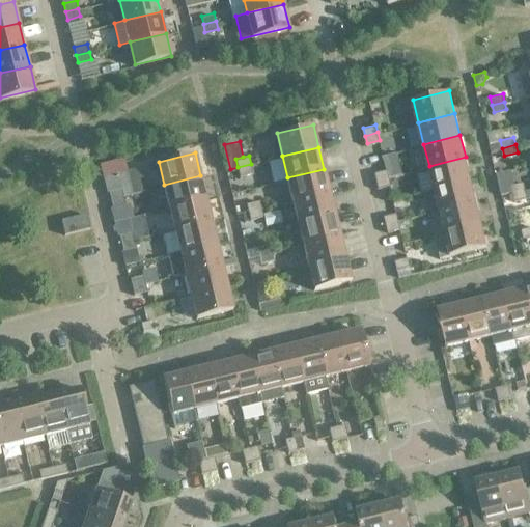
[(471,178),(466,157),(429,166),(435,188),(471,178)]
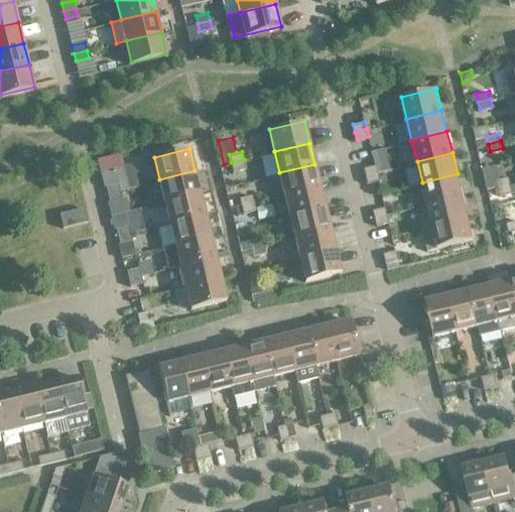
[(246,166),(244,159),(231,162),(233,169),(246,166)]
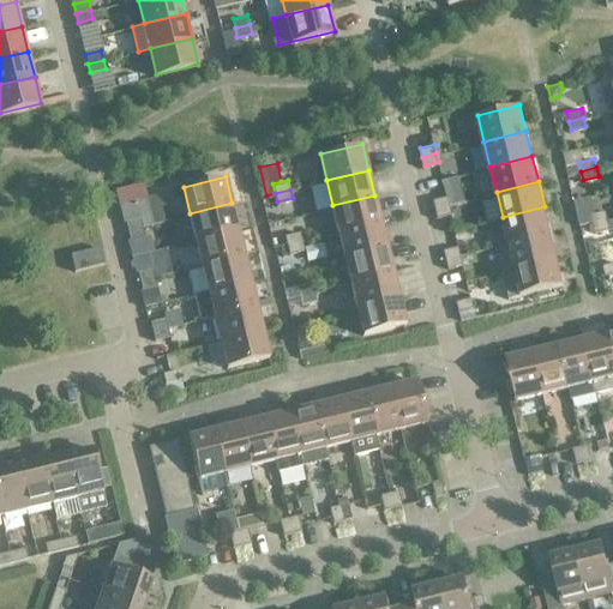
[(154,193),(145,194),(151,223),(169,218),(167,205),(154,193)]
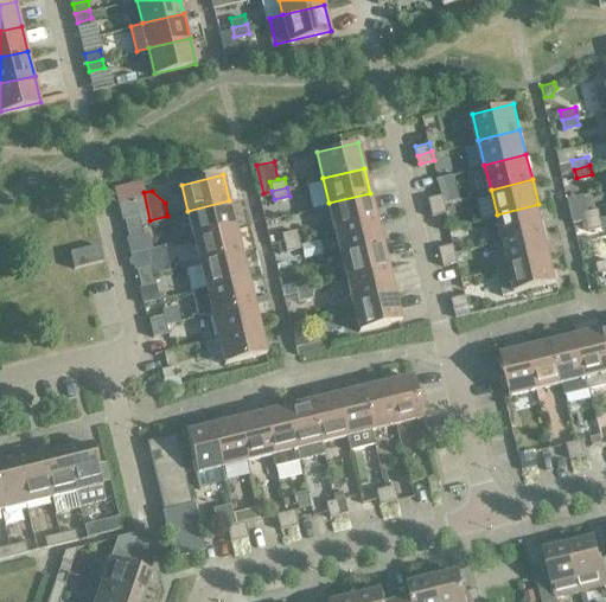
[(150,221),(144,192),(120,198),(127,225),(141,222),(150,221)]
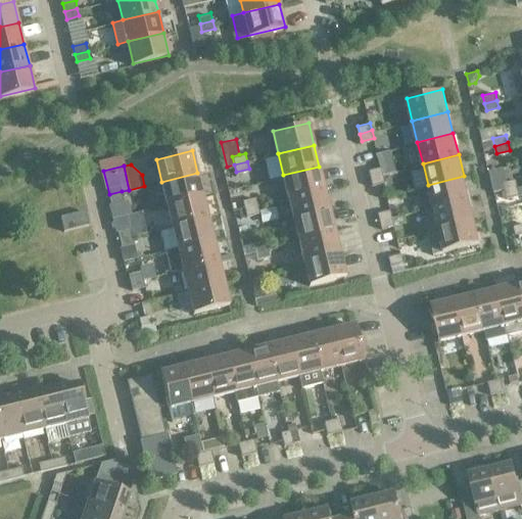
[(368,169),(370,177),(382,174),(381,166),(368,169)]
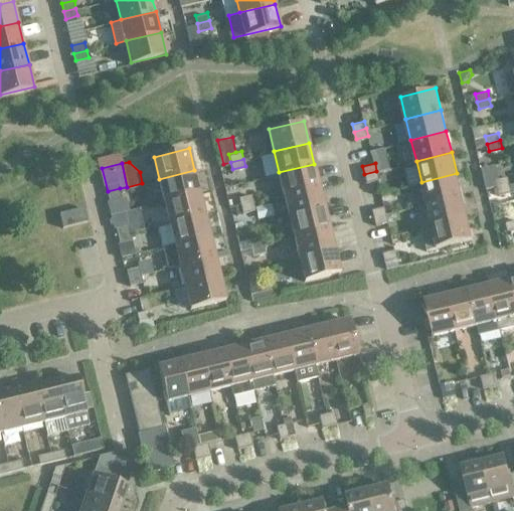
[(319,185),(314,164),(279,172),(284,193),(319,185)]
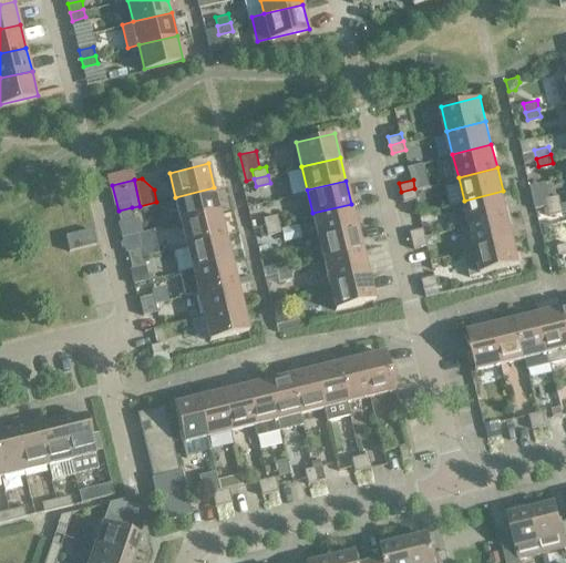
[(220,211),(214,187),(175,197),(181,221),(220,211)]
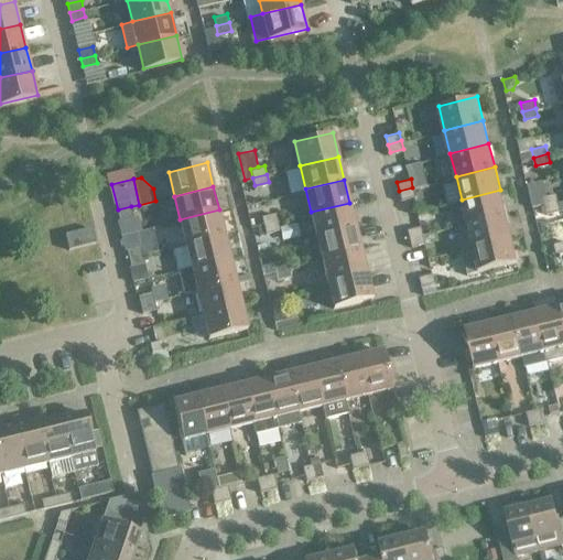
[(414,195),(412,187),(399,191),(401,198),(414,195)]
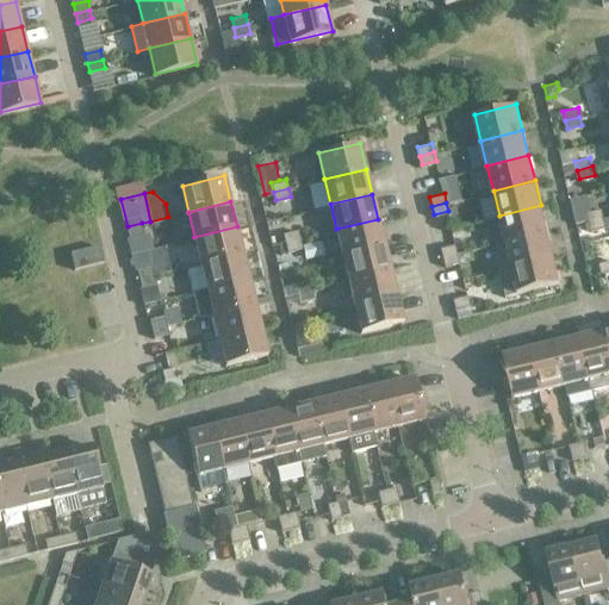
[(547,230),(541,205),(499,216),(505,241),(547,230)]
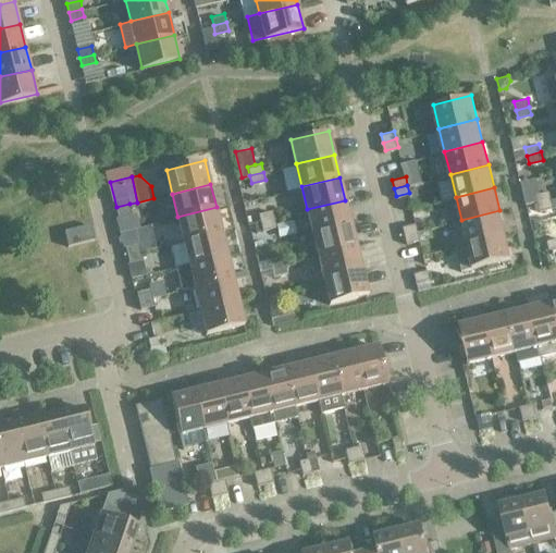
[(550,189),(536,193),(539,201),(552,197),(550,189)]
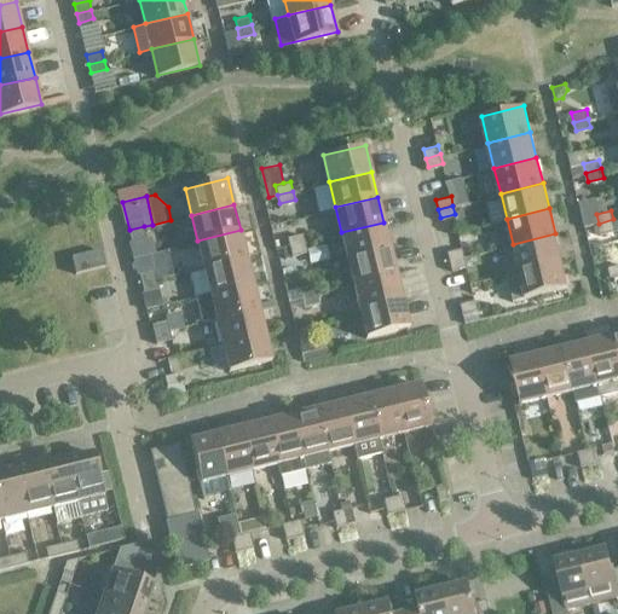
[(616,229),(613,219),(599,224),(600,232),(616,229)]
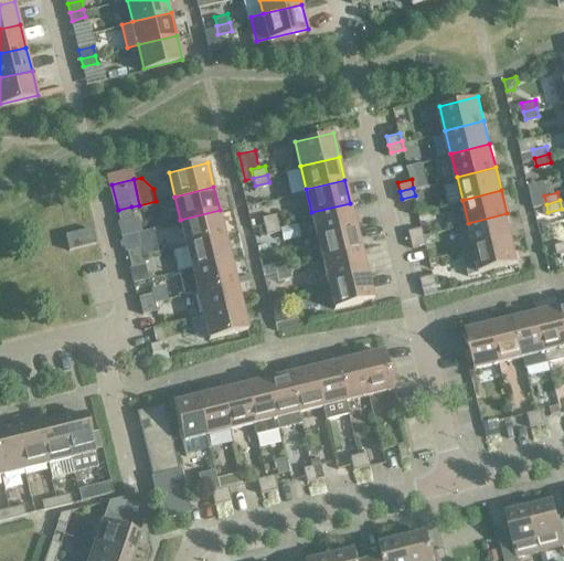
[(357,226),(350,203),(311,212),(317,235),(357,226)]
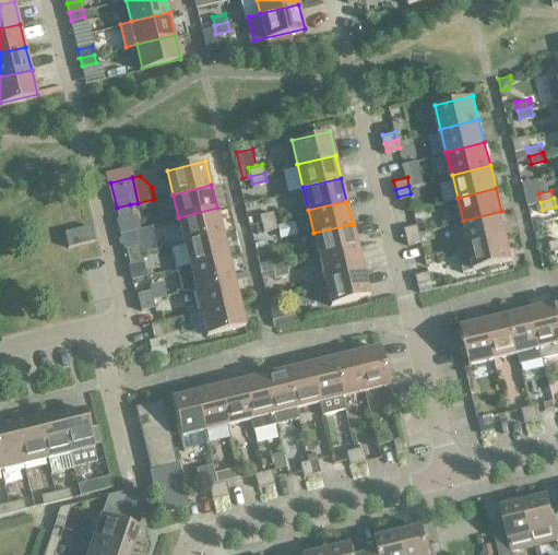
[(132,213),(130,204),(117,208),(119,216),(132,213)]
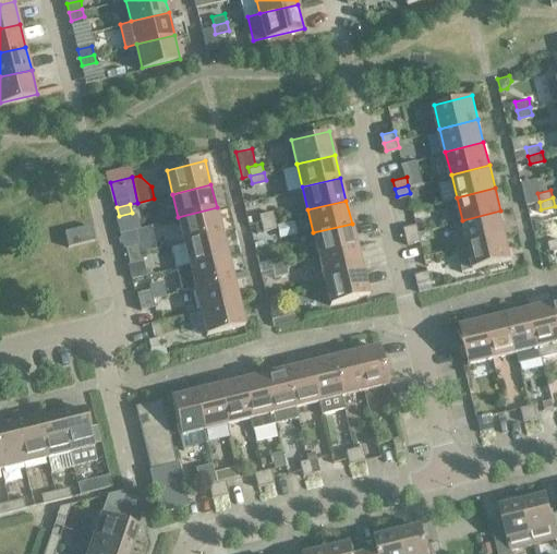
[(222,230),(217,207),(178,217),(184,240),(222,230)]
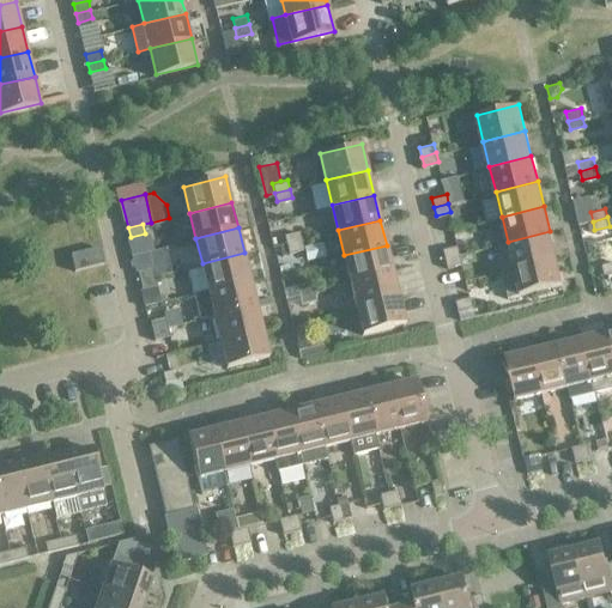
[(300,230),(285,233),(288,243),(302,239),(300,230)]
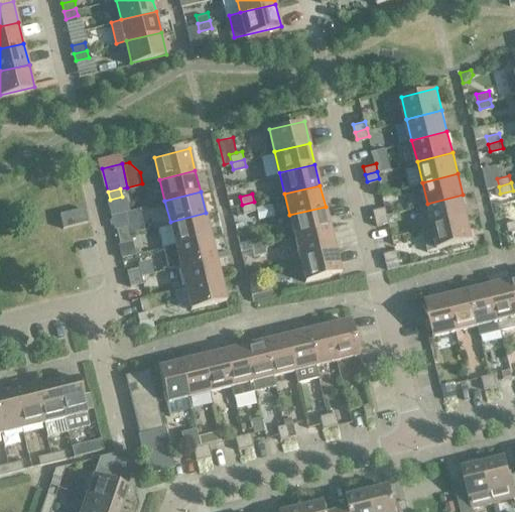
[(468,216),(463,195),(427,204),(417,206),(422,227),(468,216)]
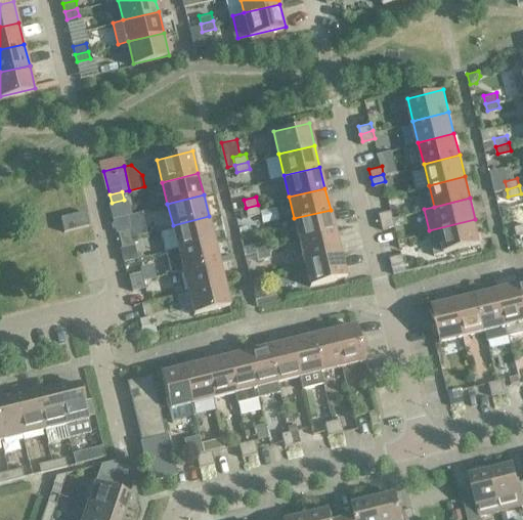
[(260,212),(258,205),(246,208),(247,215),(260,212)]
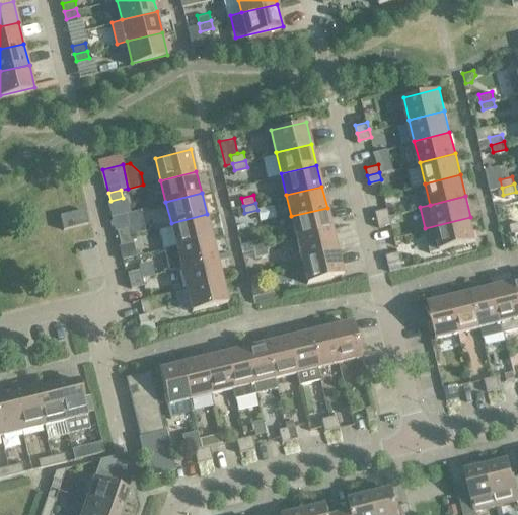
[(88,221),(85,207),(60,213),(64,227),(88,221)]
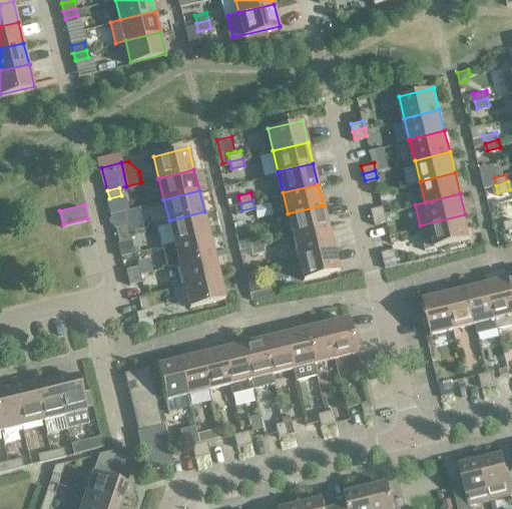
[(371,207),(373,215),(386,212),(384,204),(371,207)]
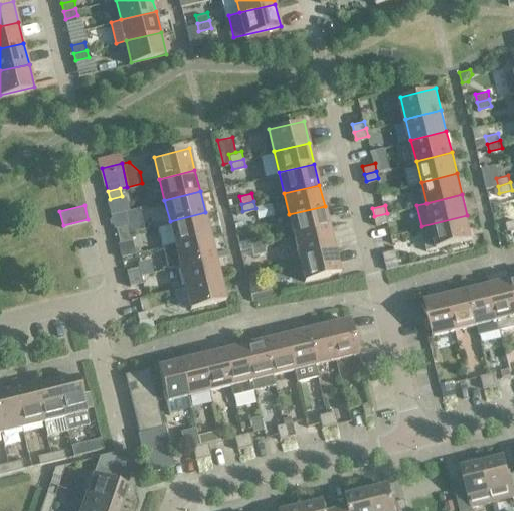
[(330,226),(325,206),(289,214),(295,235),(330,226)]
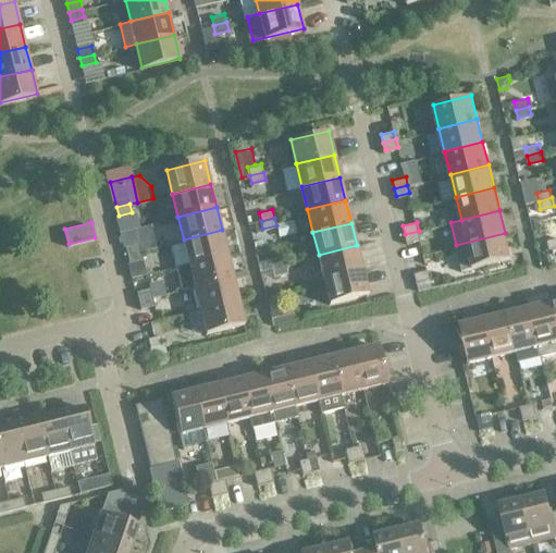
[(227,253),(222,230),(184,240),(189,262),(227,253)]
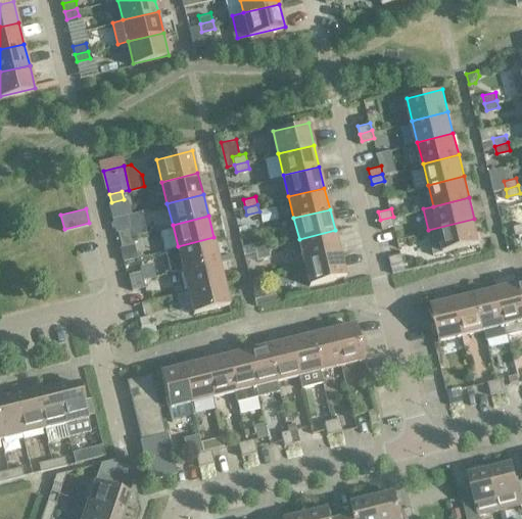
[(395,224),(393,217),(380,220),(382,227),(395,224)]
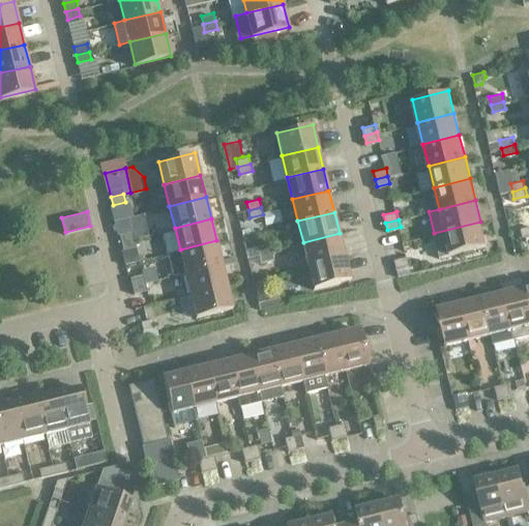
[(486,244),(480,222),(434,233),(440,256),(486,244)]
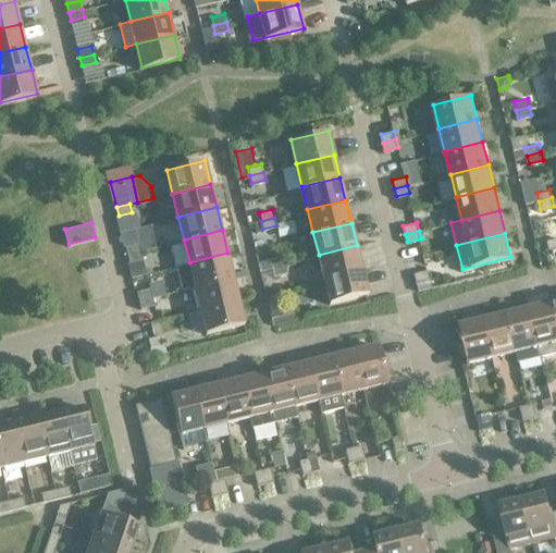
[(125,245),(127,253),(141,249),(139,242),(125,245)]
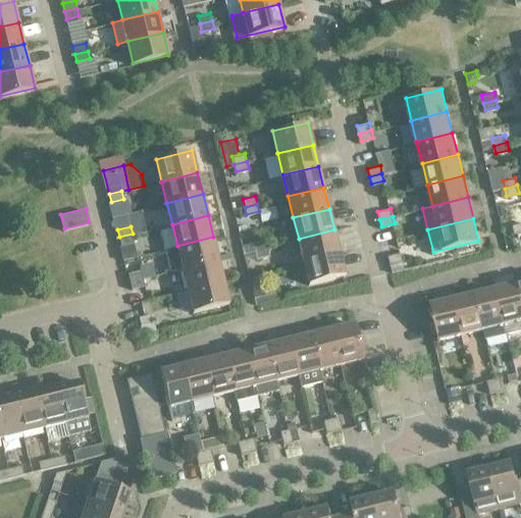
[(340,251),(334,229),(299,239),(304,260),(340,251)]
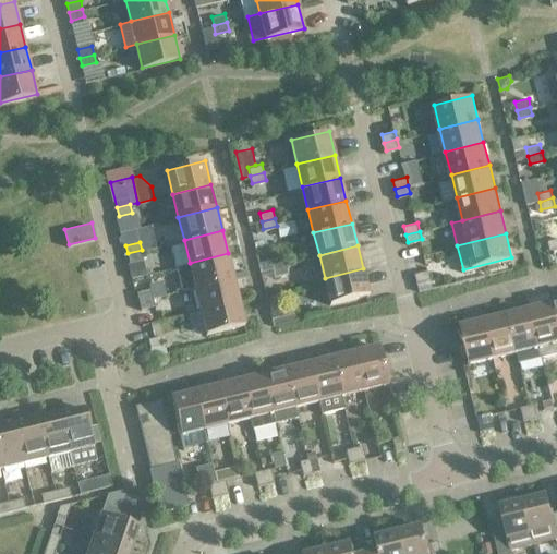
[(144,259),(142,250),(128,253),(130,262),(144,259)]
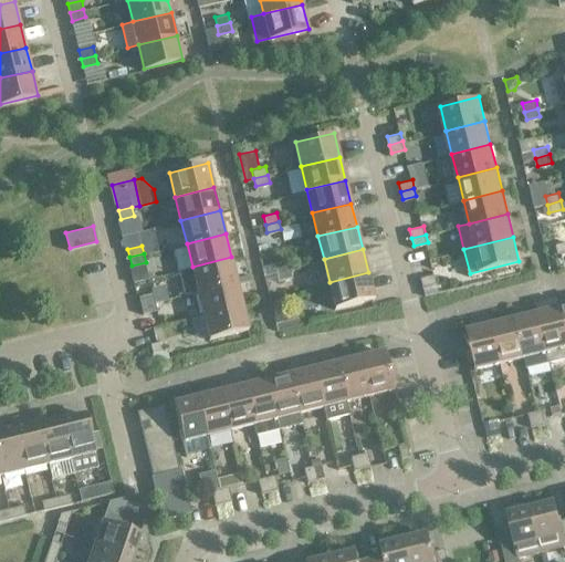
[(237,280),(231,257),(192,267),(179,270),(185,293),(198,290),(237,280)]
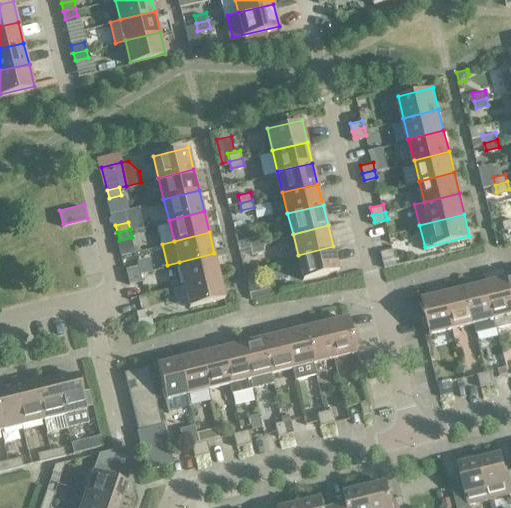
[(248,237),(250,245),(262,241),(260,234),(248,237)]
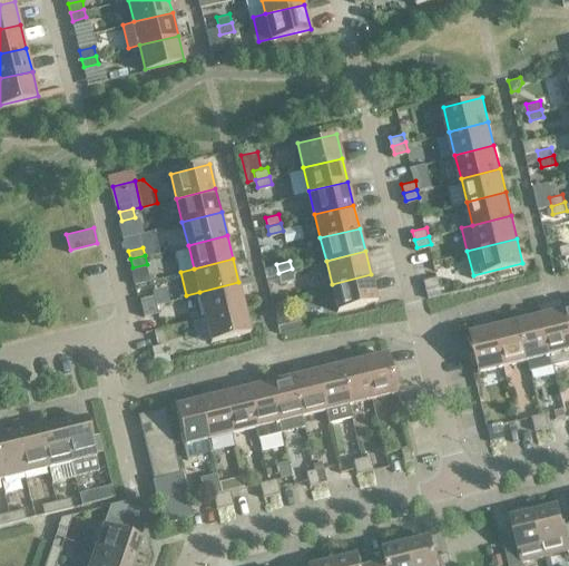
[(294,277),(292,269),(278,273),(281,281),(294,277)]
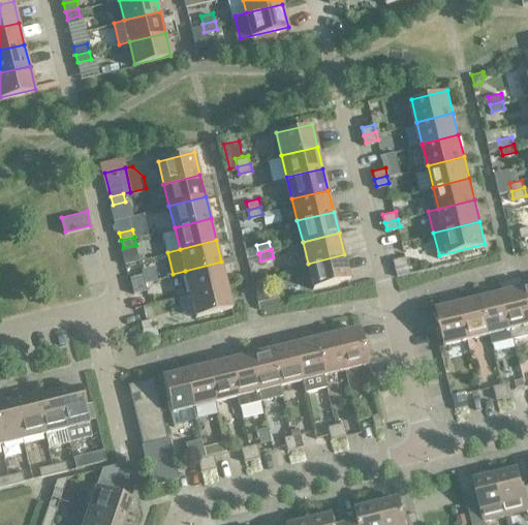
[(349,278),(344,254),(308,264),(313,286),(349,278)]
